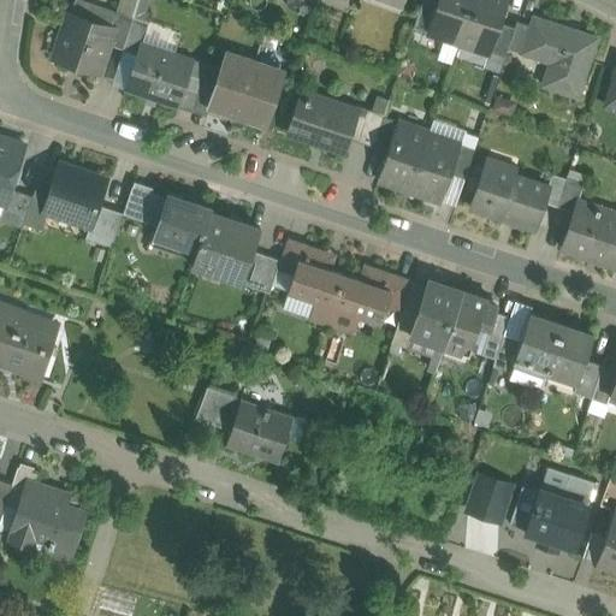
[(425,0),(421,0),(413,28),(426,33),(436,4),(425,0)]
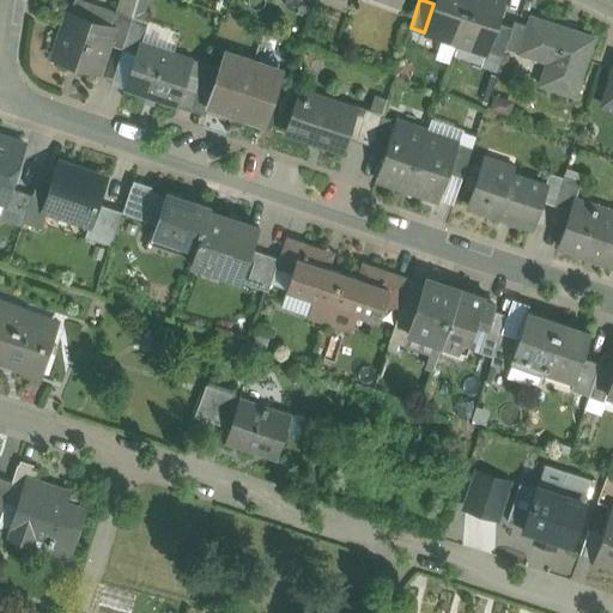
[(469,0),(434,0),(434,4),(424,32),(455,43),(469,0)]
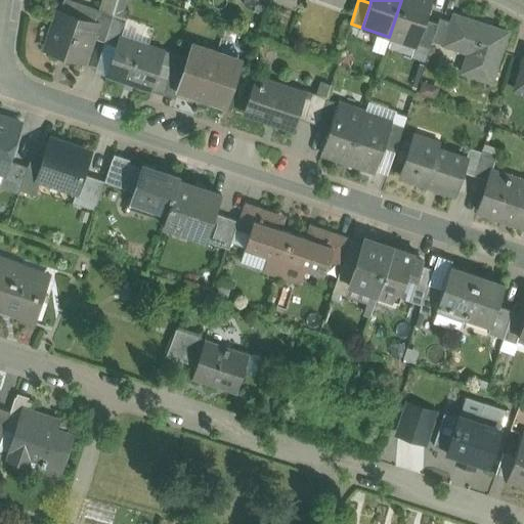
[(401,0),(389,37),(417,46),(425,20),(431,0),(401,0)]
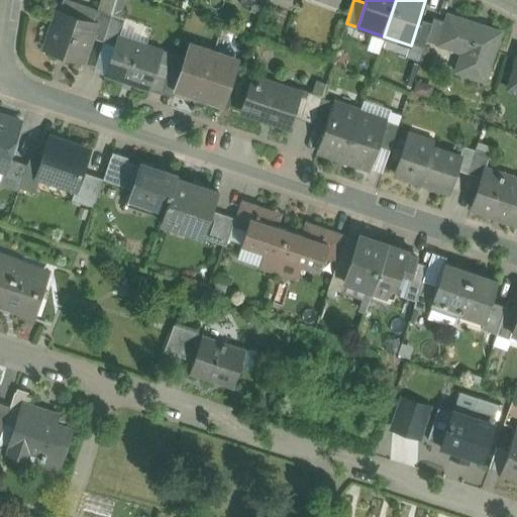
[(111,15),(96,10),(92,22),(93,22),(89,37),(102,41),(111,15)]
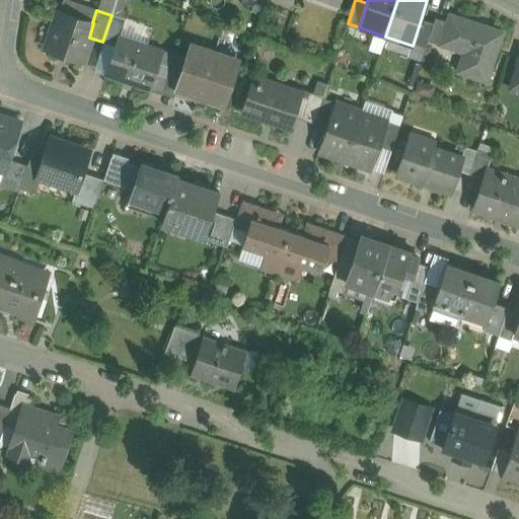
[(92,22),(58,11),(45,50),(80,62),(89,38),(93,22),(92,22)]
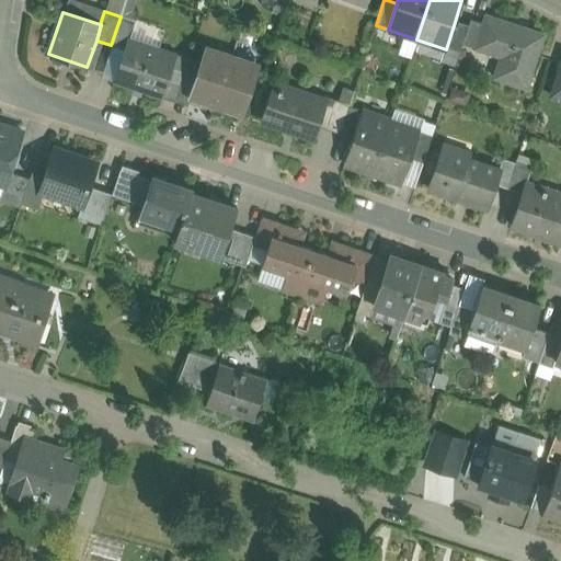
[(121,16),(111,45),(124,49),(128,38),(128,39),(135,21),(121,16)]
